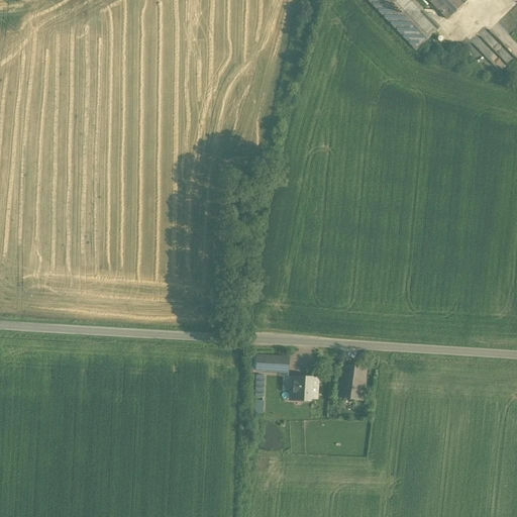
[(438,28),(411,0),(370,0),(416,48),(438,28)]
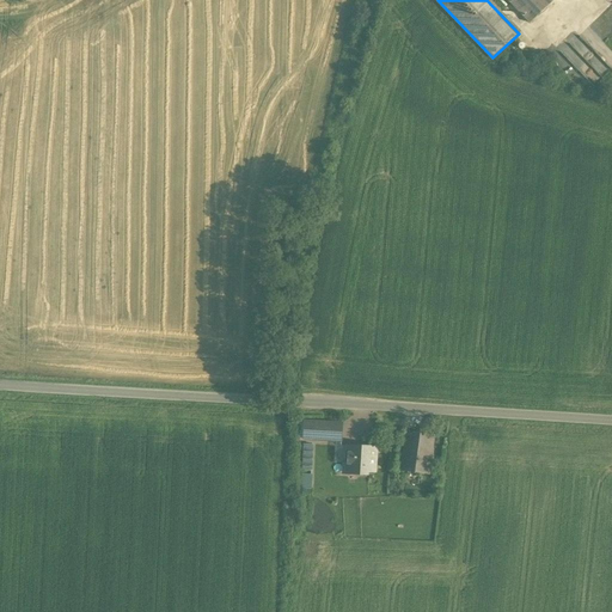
[(507,0),(530,23),(552,0),(551,0),(507,0)]
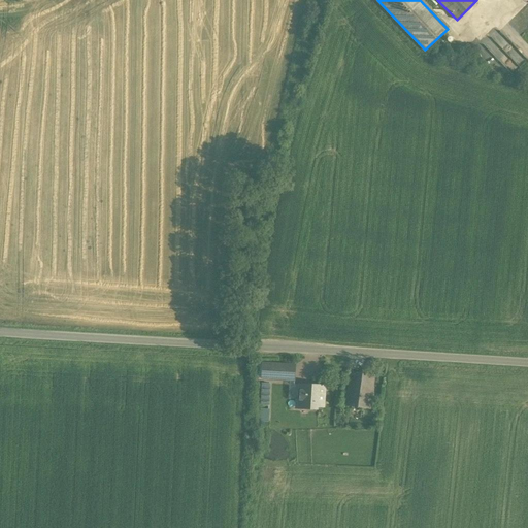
[(296,365),(262,363),(261,378),(295,381),(296,365)]
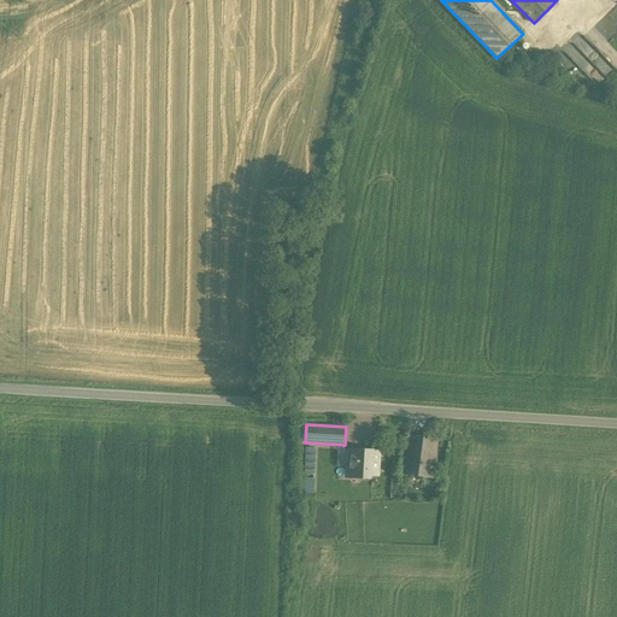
[(438,439),(409,434),(404,474),(433,479),(438,439)]
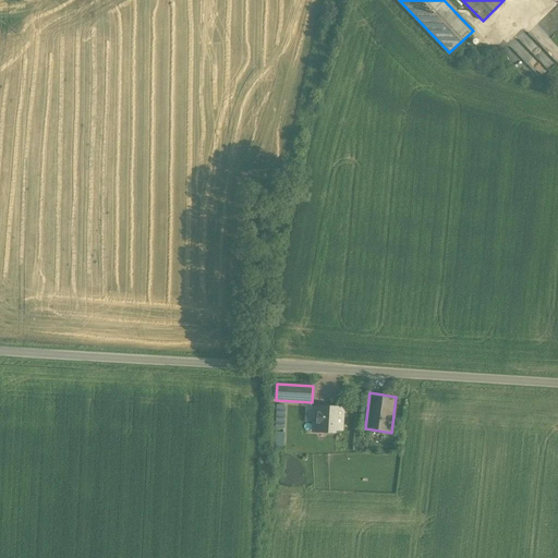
[(289,403),(279,403),(278,445),(287,445),(288,429),(289,429),(289,403)]
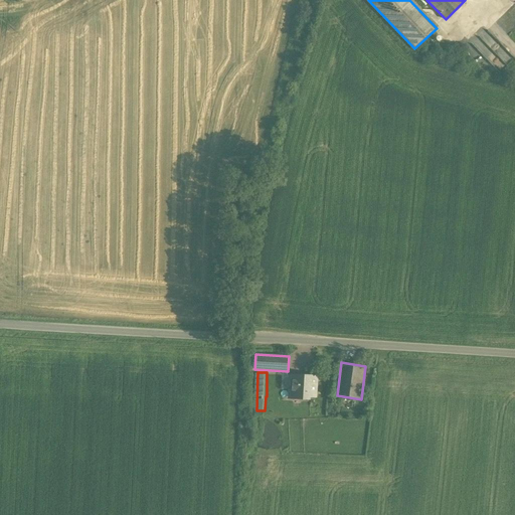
[(316,376),(294,375),(293,389),(290,389),(290,396),(292,397),(306,398),(306,396),(314,396),(316,376)]
